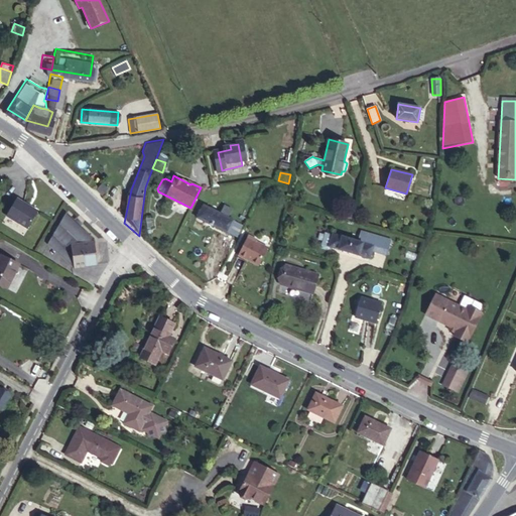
[(101,182),(95,188),(101,195),(107,187),(101,182)]
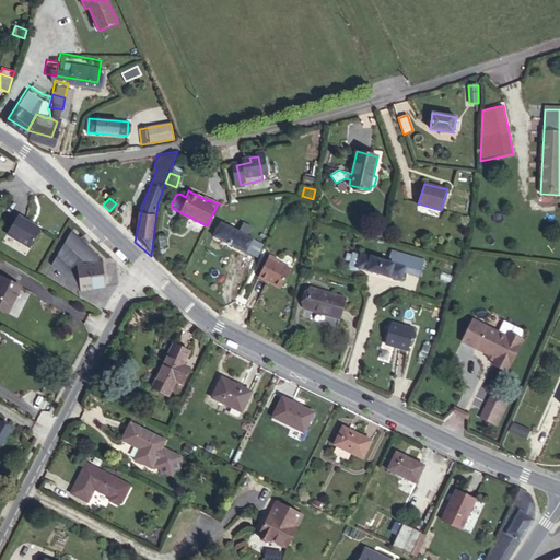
[(37,224),(14,209),(4,224),(10,229),(4,237),(22,248),(37,224)]
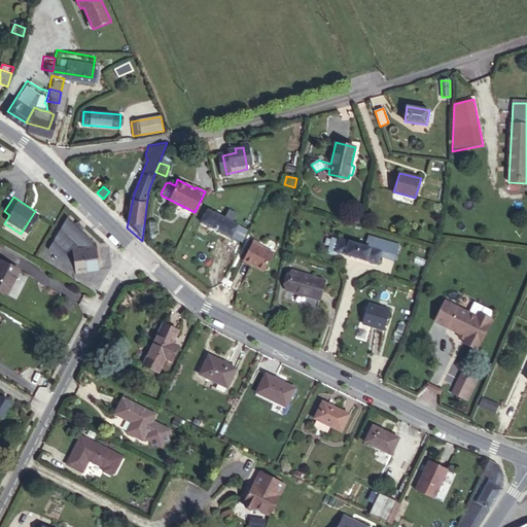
[(348,221),(359,224),(361,218),(350,215),(348,221)]
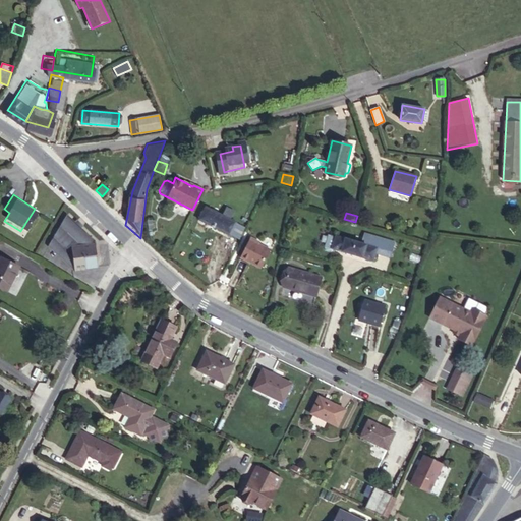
[(218,215),(215,223),(197,216),(192,228),(223,241),(228,229),(221,226),(224,218),(218,215)]
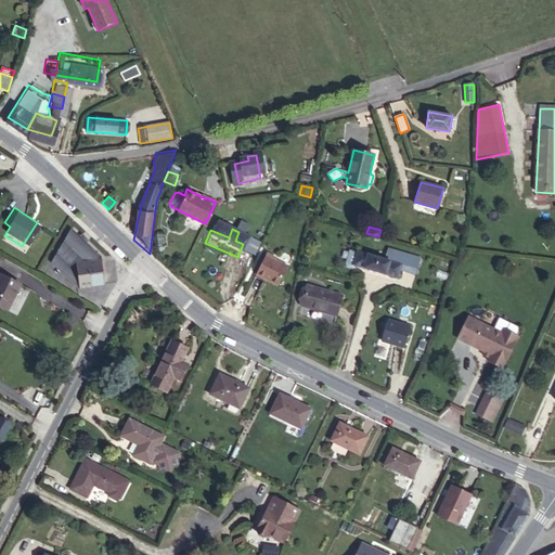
[(78,239),(71,232),(57,253),(78,272),(80,288),(104,284),(101,257),(86,245),(79,245),(79,239),(78,239)]
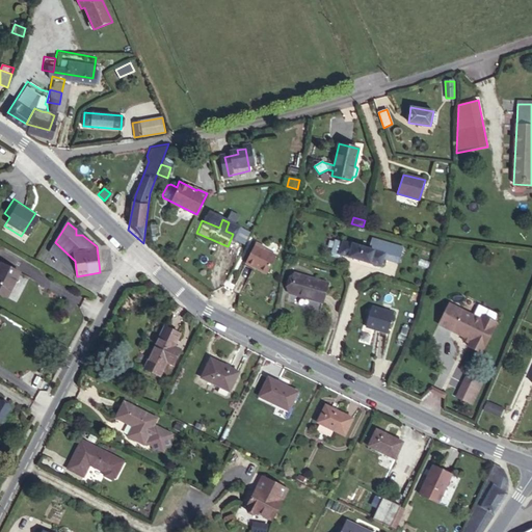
[(78,225),(75,229),(76,229),(76,235),(82,235),(85,232),(78,225)]
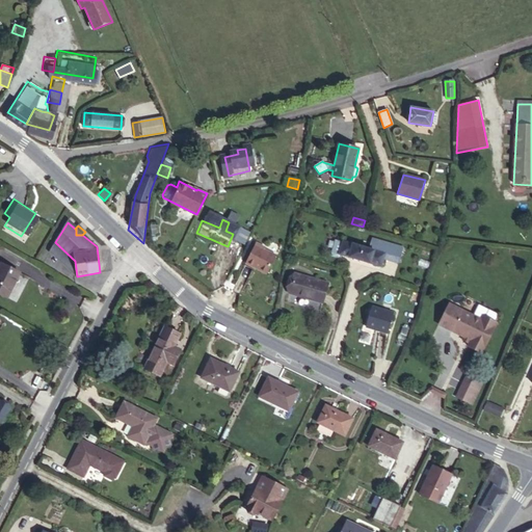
[(236,249),(242,238),(233,234),(228,246),(236,249)]
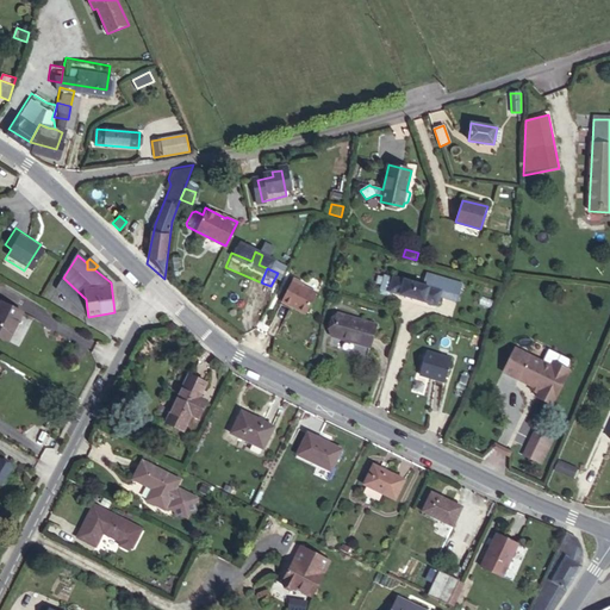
[(387,296),(388,291),(437,305),(440,296),(458,302),(462,284),(427,273),(423,286),(384,275),(379,290),(381,293),(387,296)]
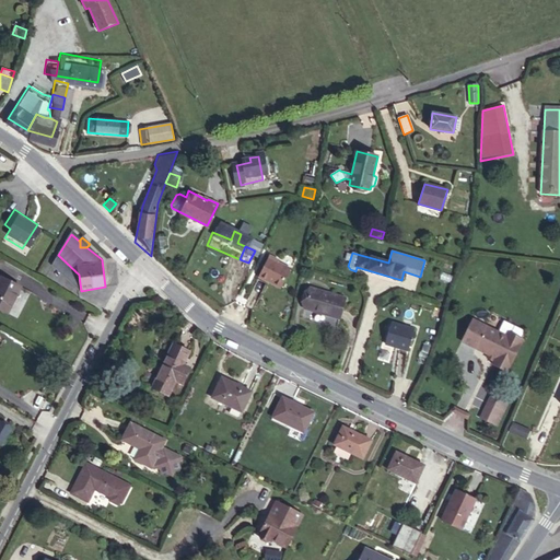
[(54,265),(81,291),(79,275),(58,255),(54,265)]
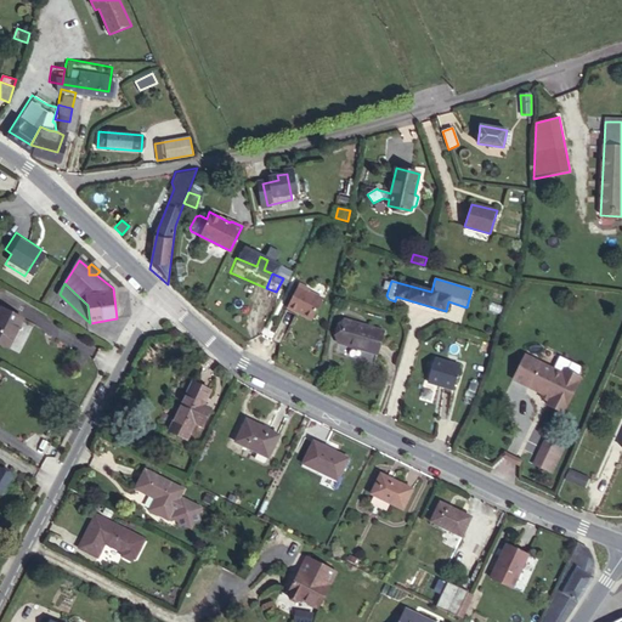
[(301,297),(292,292),(278,315),(301,328),(314,306),(300,299),(301,297)]
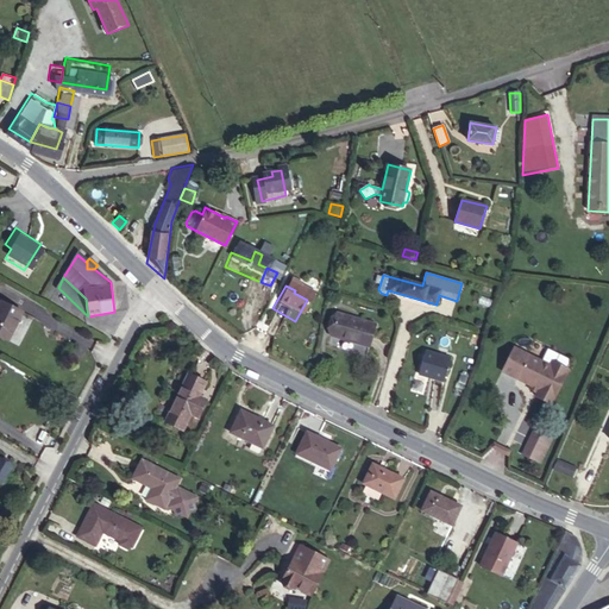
[(17,307),(0,300),(0,334),(7,338),(17,307)]
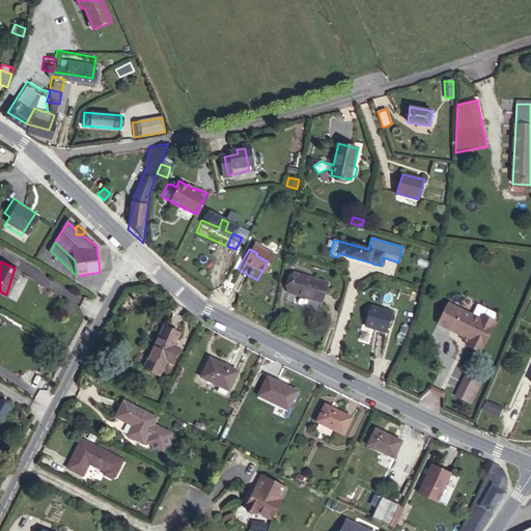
[(319,292),(286,281),(281,299),(315,309),(319,292)]
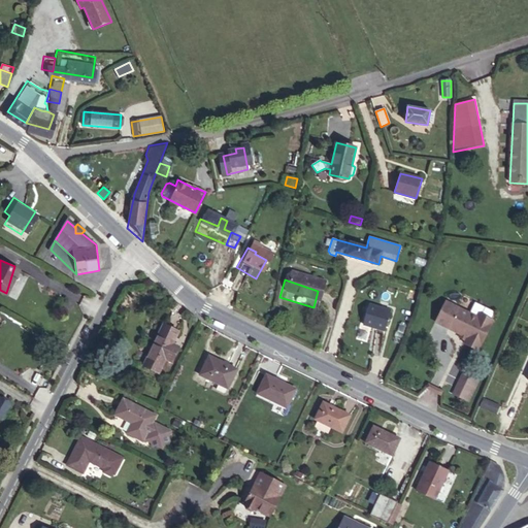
[(465,340),(464,343),(477,351),(493,321),(479,314),(477,317),(457,305),(456,307),(443,301),(435,318),(448,325),(447,327),(460,334),(467,337),(465,340)]
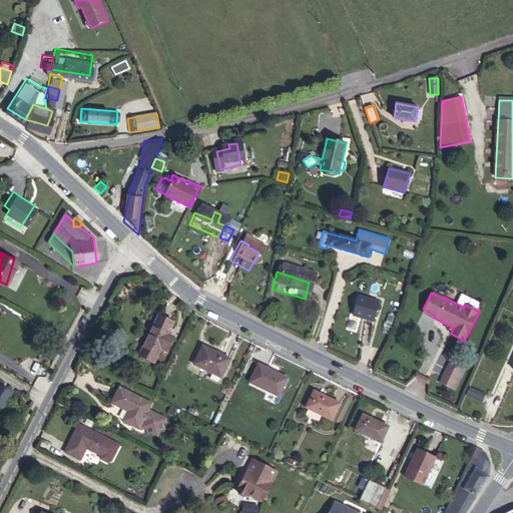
[(372,307),(351,300),(346,315),(367,322),(372,307)]
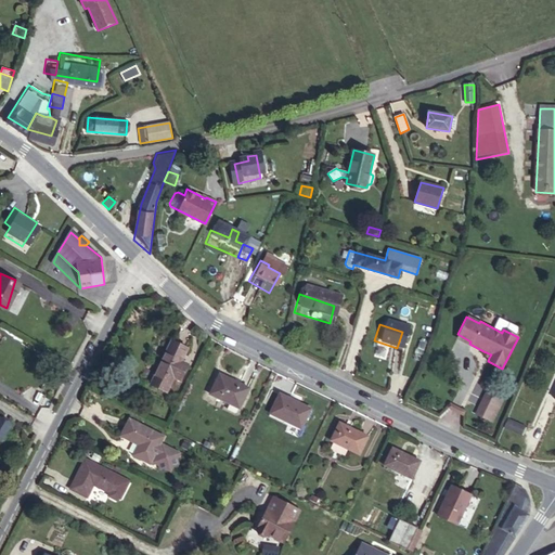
[(182,353),(169,346),(146,389),(160,397),(170,379),(176,383),(184,368),(178,362),(182,353)]
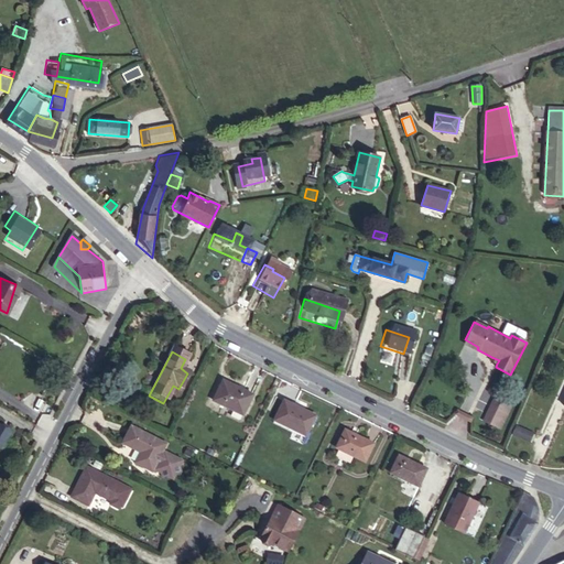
[(250,400),(219,384),(207,409),(239,423),(250,400)]
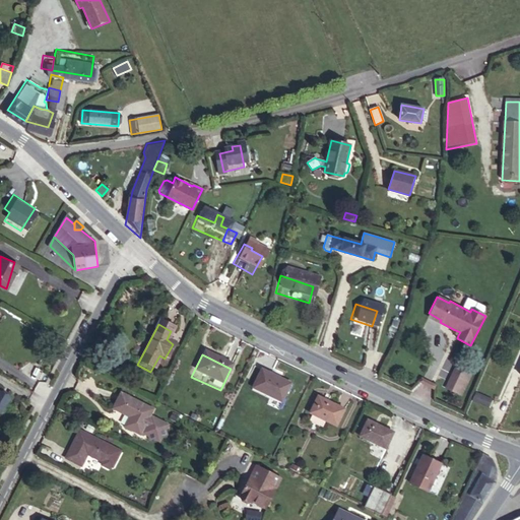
[(456,367),(445,386),(451,390),(455,383),(459,386),(463,379),(467,382),(470,376),(456,367)]
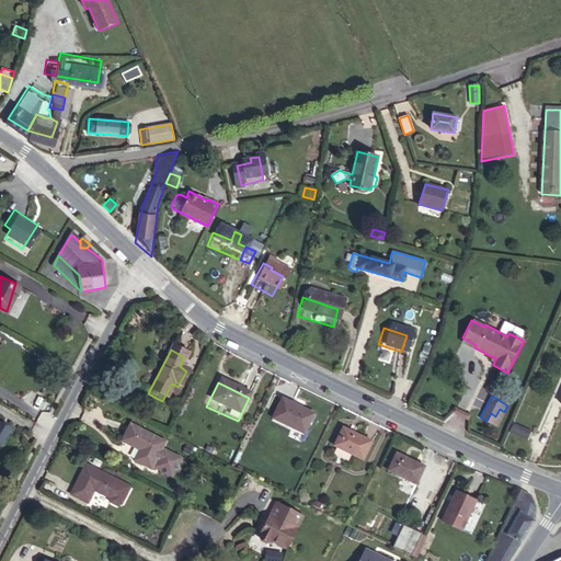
[(274,402),(264,422),(295,436),(305,418),(274,402)]
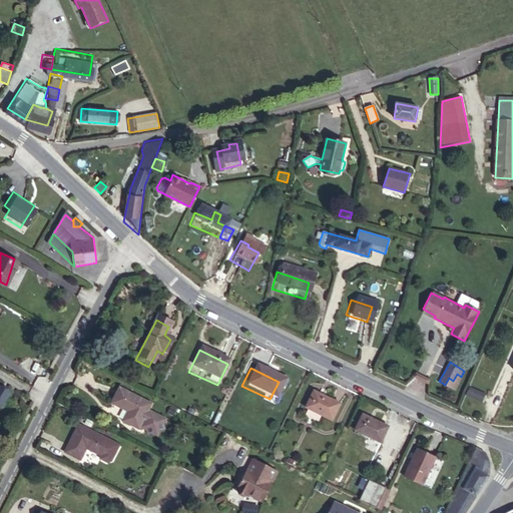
[(445,385),(453,390),(461,377),(457,374),(453,381),(449,378),(445,385)]
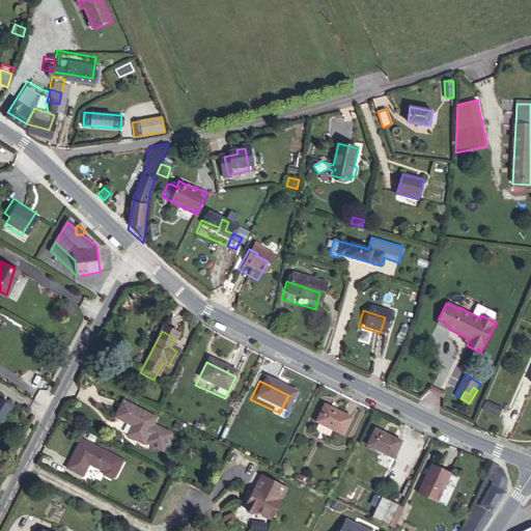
[(0,420),(1,421),(9,407),(0,400),(0,420)]
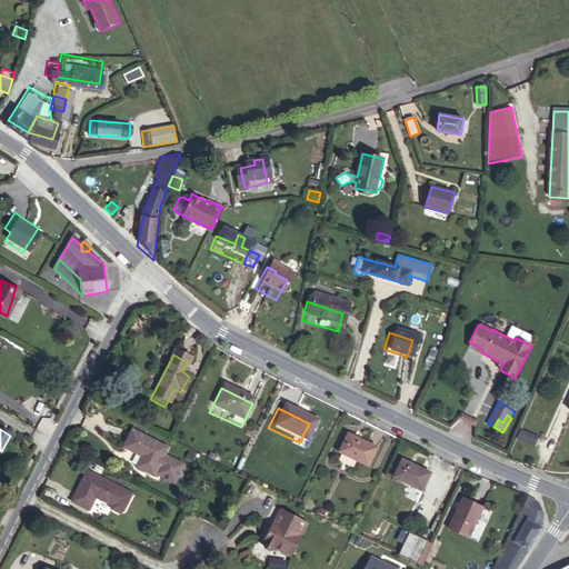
[(535,447),(539,438),(521,429),(517,439),(535,447)]
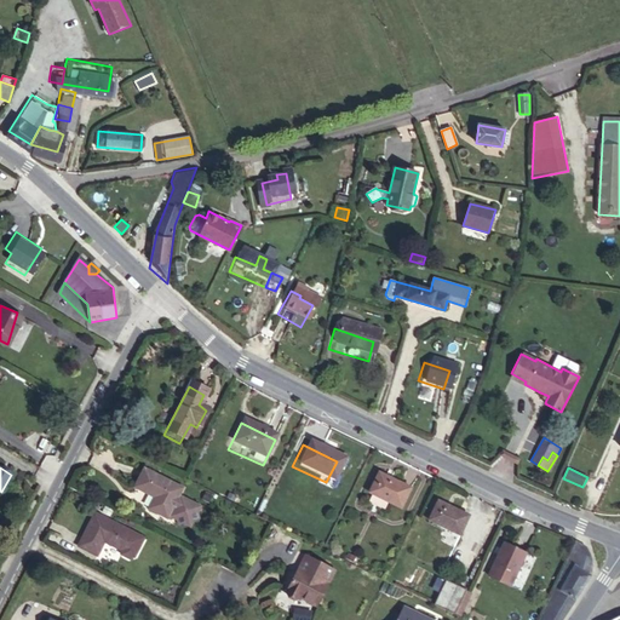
[(183,488),(145,469),(136,488),(151,495),(151,493),(156,495),(150,509),(167,518),(170,515),(178,520),(179,524),(184,523),(190,526),(194,520),(199,518),(197,514),(200,507),(182,498),(181,499),(178,498),(183,488)]
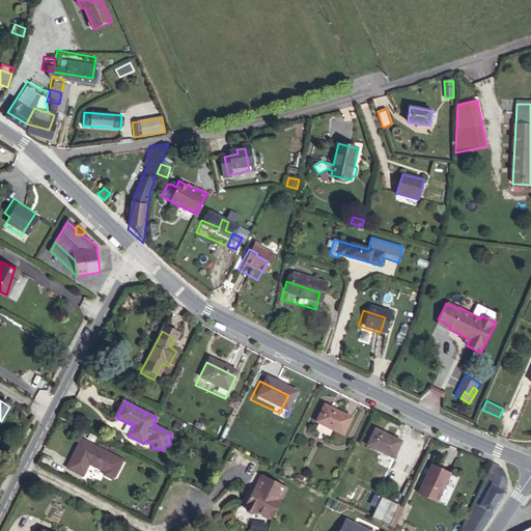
[(315,408),(306,426),(335,439),(343,421),(315,408)]
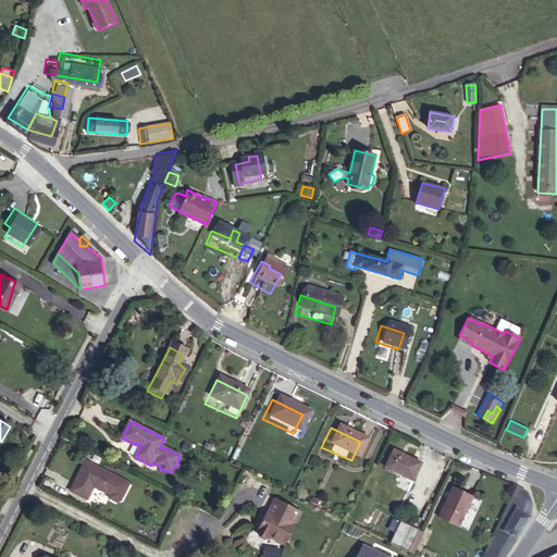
[(507,432),(503,441),(519,447),(523,438),(507,432)]
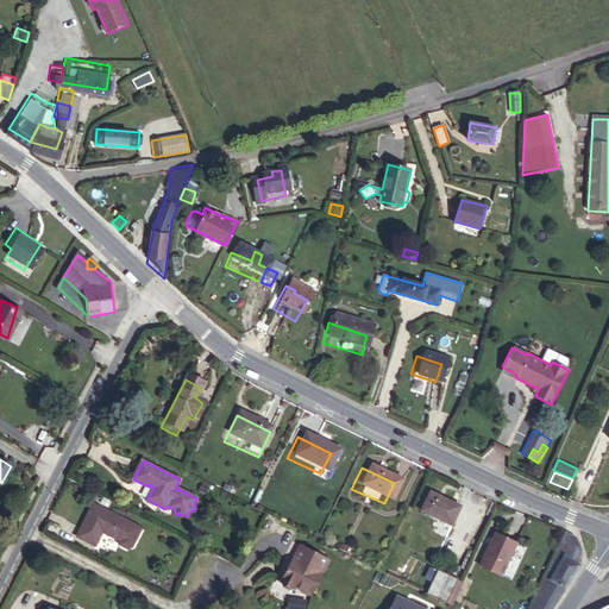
[(408,514),(439,528),(449,509),(419,495),(408,514)]
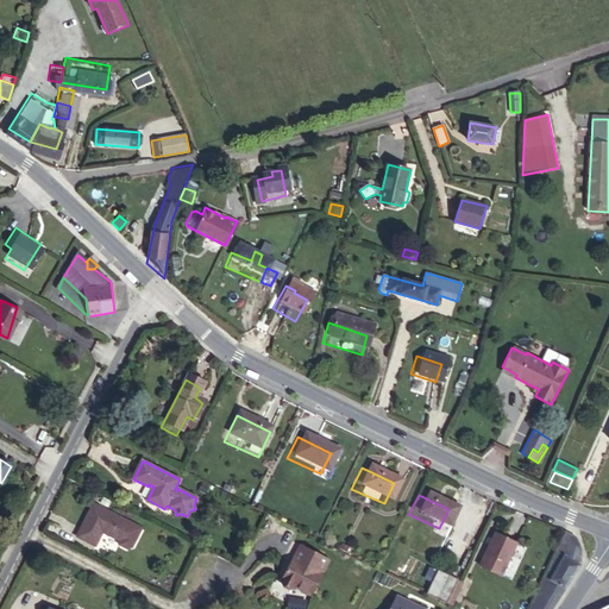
[(104,497),(100,503),(108,507),(111,501),(104,497)]
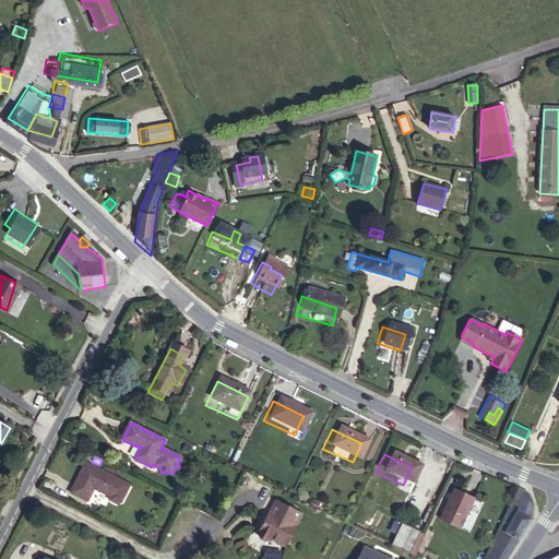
[(130,486),(86,463),(71,492),(88,500),(95,486),(99,488),(98,490),(111,497),(113,500),(117,502),(120,501),(121,502),(130,486)]
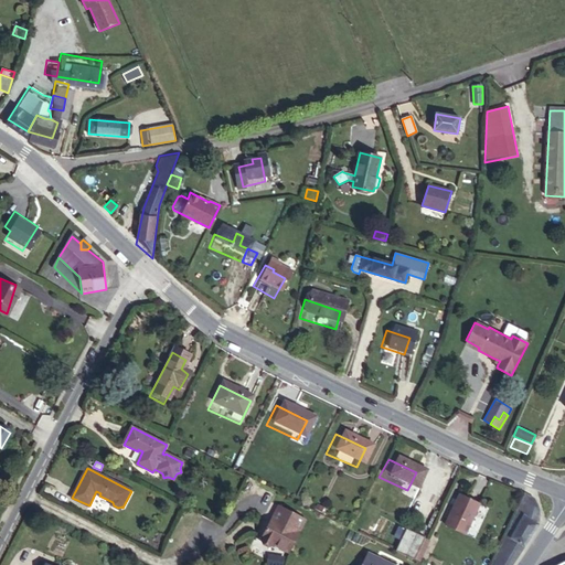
[(435,526),(452,535),(468,505),(449,497),(435,526)]
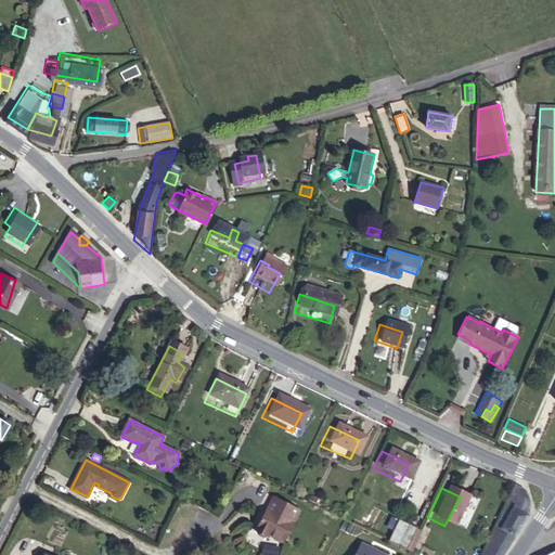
[(515,493),(507,490),(482,543),(476,554),(501,554),(517,530),(525,513),(523,505),(519,498),(515,493)]
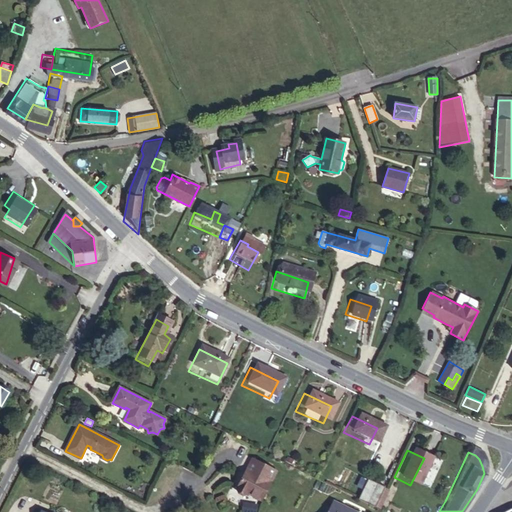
[(277,471),(253,458),(237,489),(247,494),(248,493),(262,500),(277,471)]
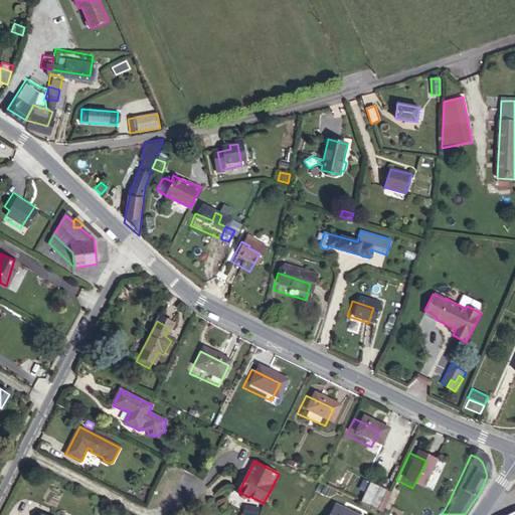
[(352,502),(369,511),(379,491),(362,482),(352,502)]
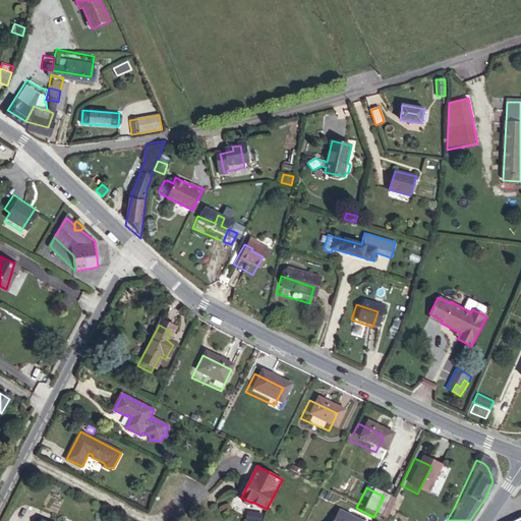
[(362,520),(339,510),(333,520),(362,520)]
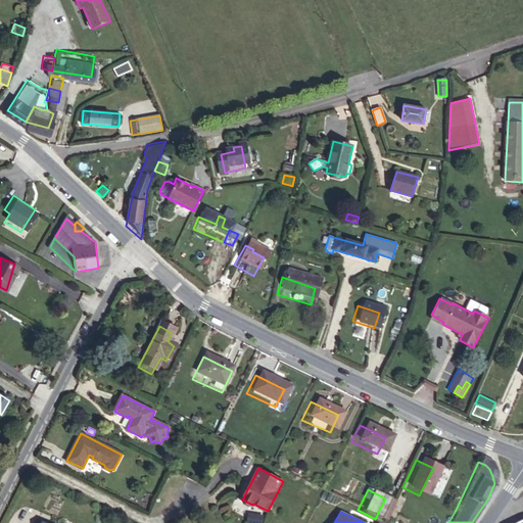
[(248,514),(247,522),(250,522),(260,522),(263,516),(248,514)]
